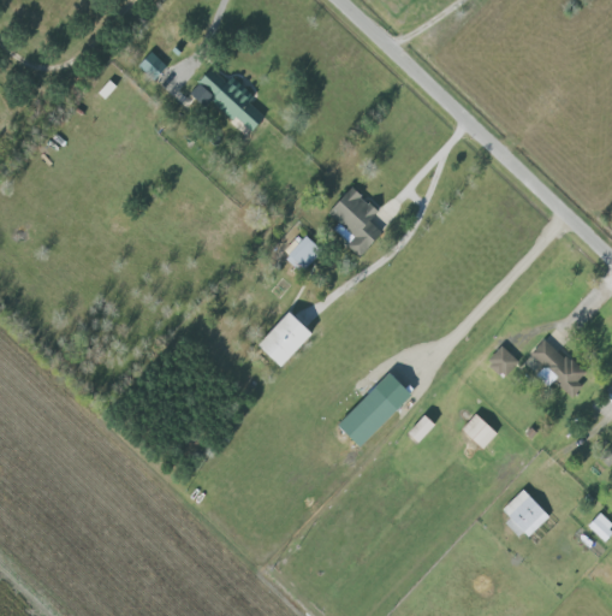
[(166,66),(149,53),(138,67),(156,80),(166,66)]
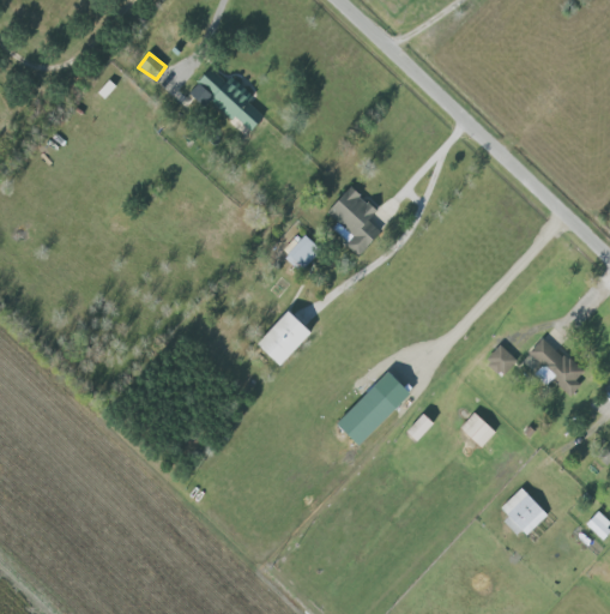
[(225,83),(210,70),(195,85),(249,134),(264,119),(245,101),(249,97),(230,79),(225,83)]
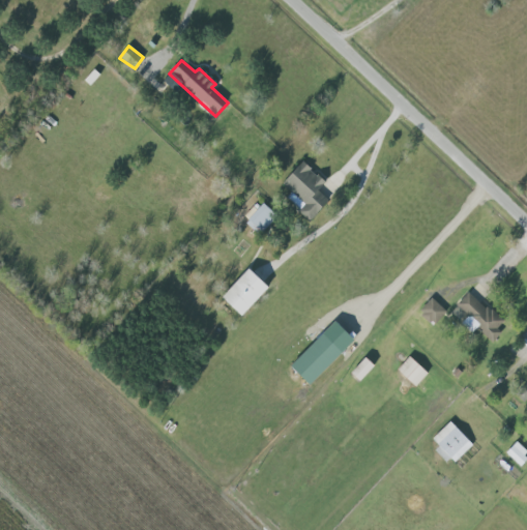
[(314,221),(328,199),(318,193),(326,180),(299,163),(284,186),(291,192),(285,202),(314,221)]
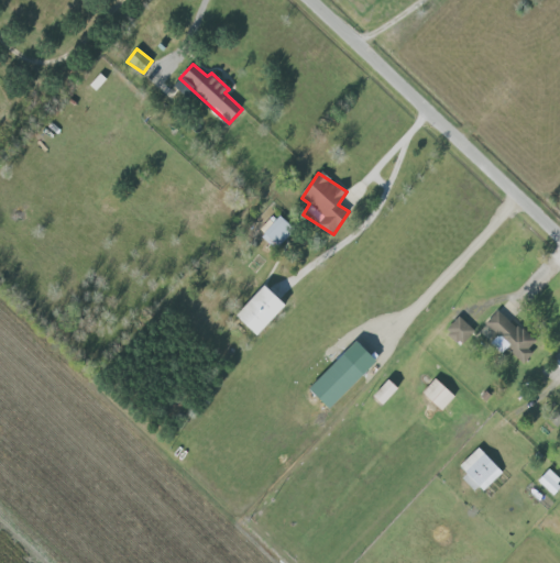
[(273,250),(292,233),(275,214),(255,231),(273,250)]
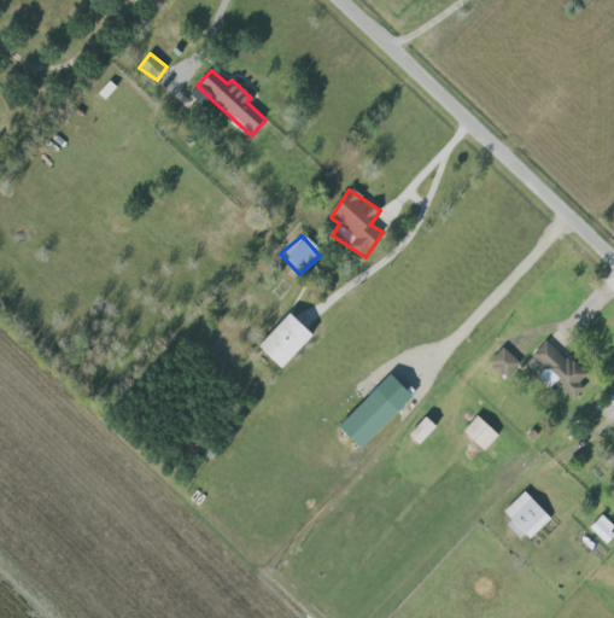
[(315,333),(292,312),(258,348),(281,369),(315,333)]
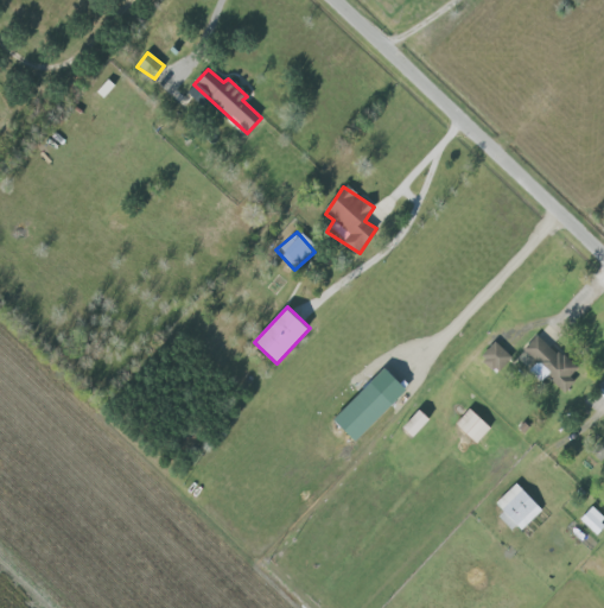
[(522,349),(536,362),(528,371),(540,382),(546,377),(564,393),(573,381),(568,377),(576,369),(536,334),(522,349)]
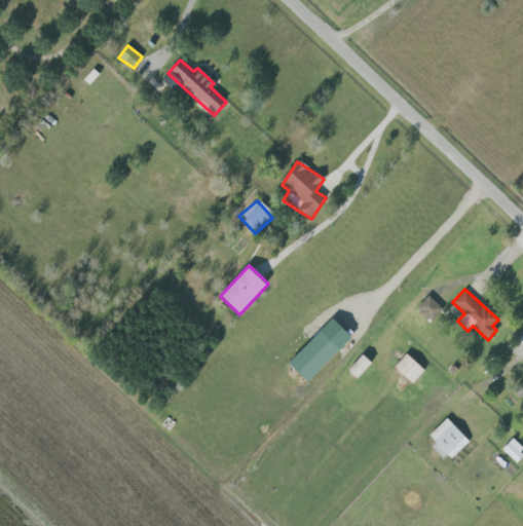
[(442,309),(427,295),(414,308),(428,323),(442,309)]
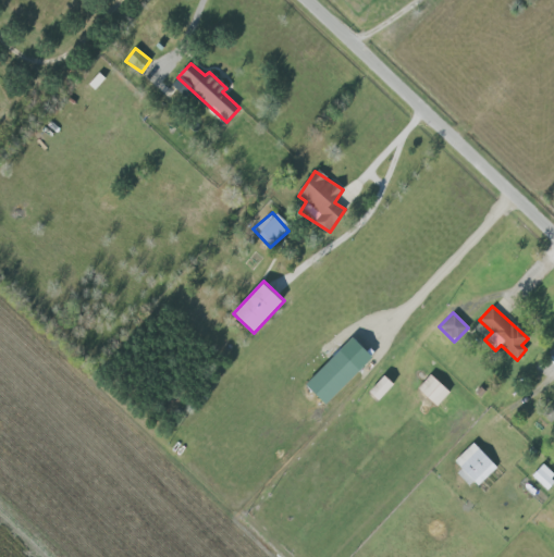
[(305,383),(324,404),(361,370),(342,348),(305,383)]
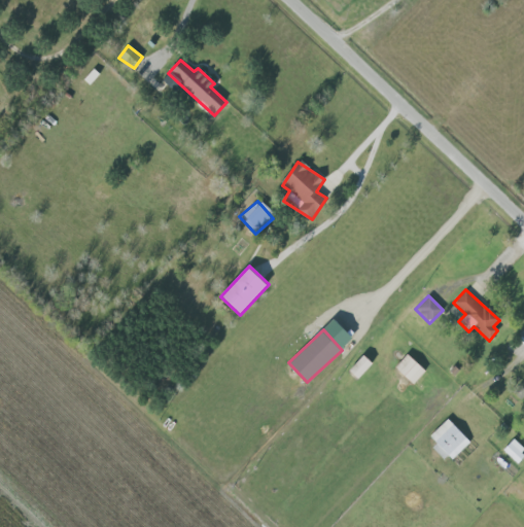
[(425,370),(407,353),(394,367),(413,384),(425,370)]
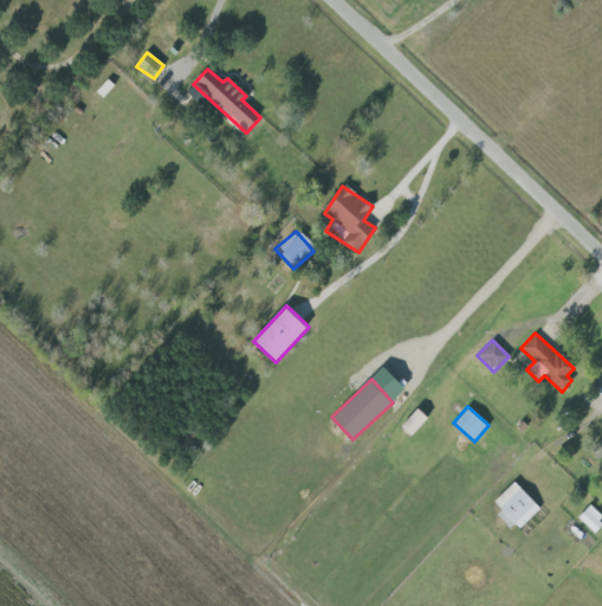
[(412,436),(428,417),(418,407),(401,426),(412,436)]
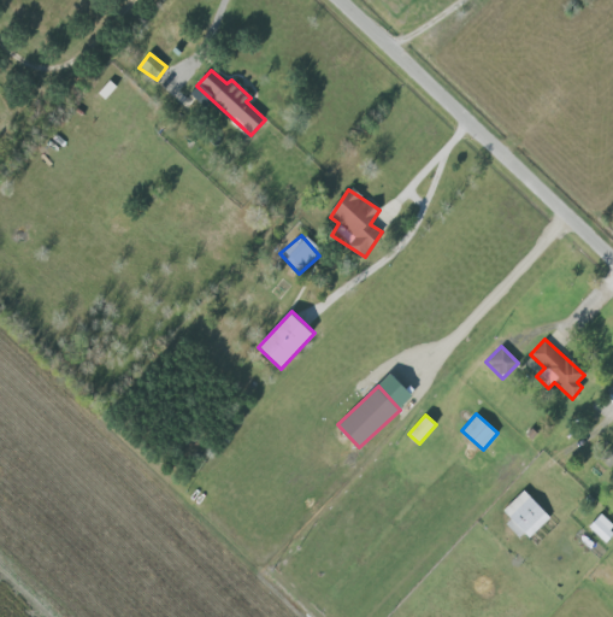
[(609,469),(612,464),(612,446),(611,444),(597,458),(609,469)]
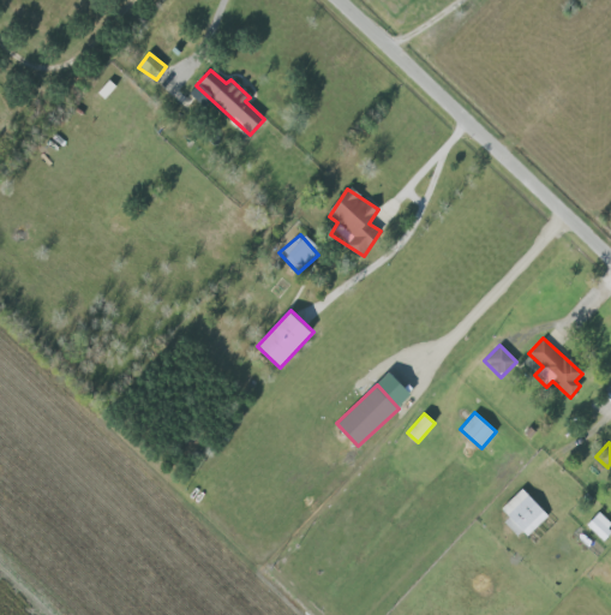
[(501,508),(509,518),(504,521),(520,539),(546,514),(522,489),(501,508)]
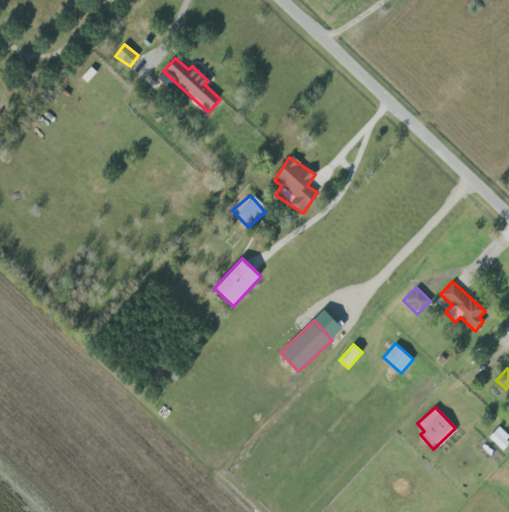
[(487,438),(501,451),(508,443),(508,438),(497,427),(487,438)]
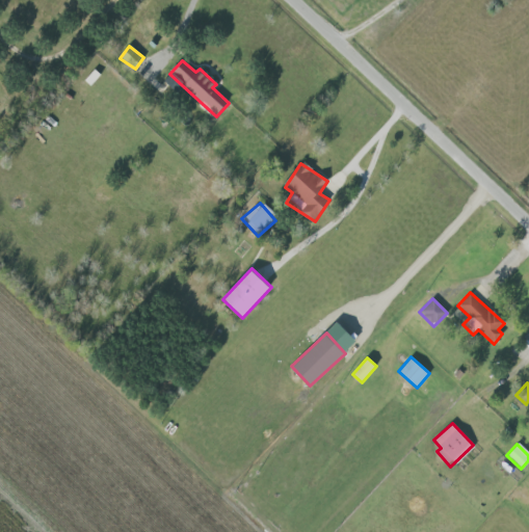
All buildings are outlined.
